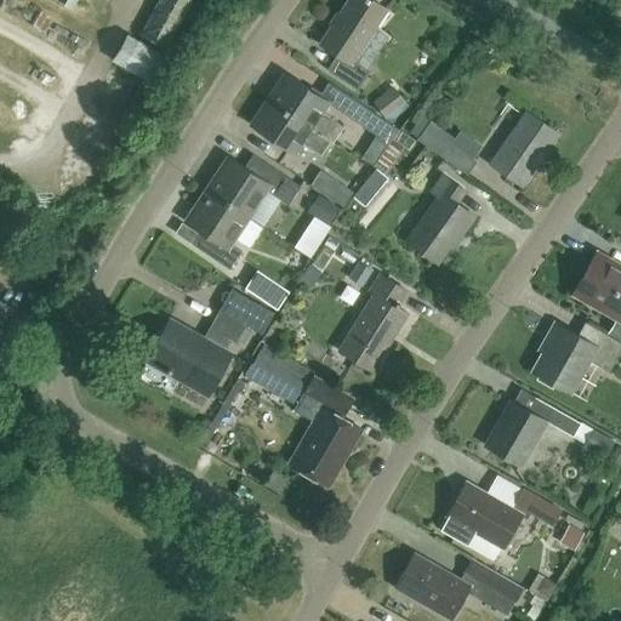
[(357,90),(369,72),(352,61),(387,9),(372,0),(348,0),(320,45),(336,56),(326,70),(357,90)]
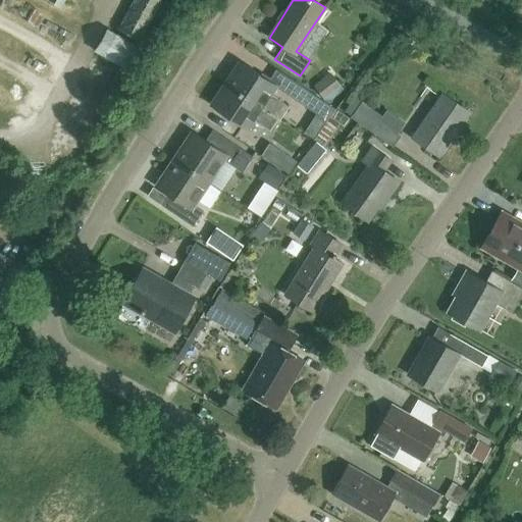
[(240,62),(225,85),(279,120),(289,106),(270,94),(275,86),(240,62)]
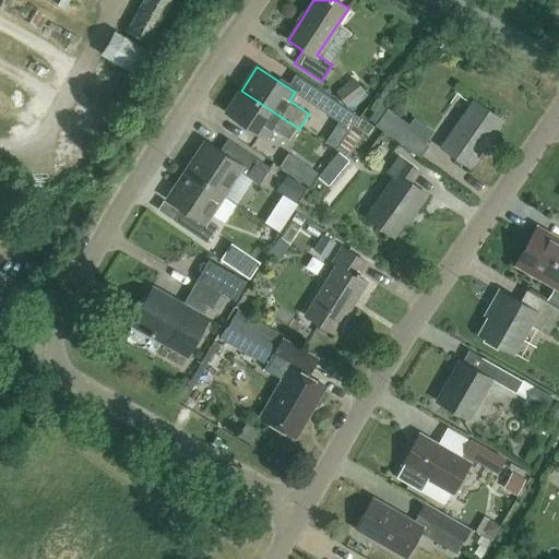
[(339,94),(346,105),(365,91),(356,81),(339,94)]
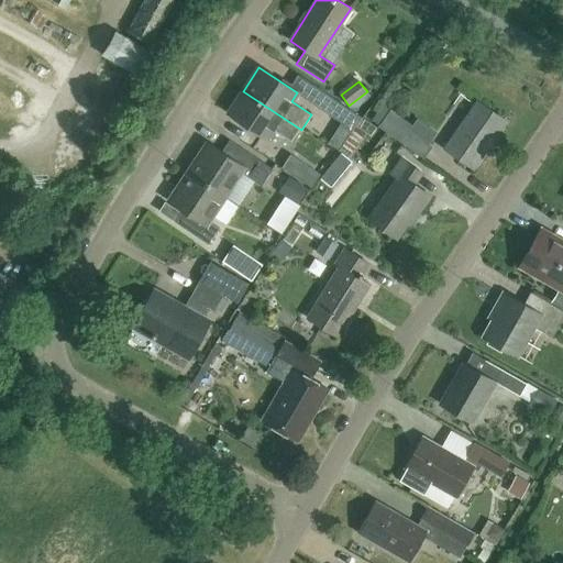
[(293,144),(301,130),(243,91),(228,114),(266,140),(273,131),(293,144)]
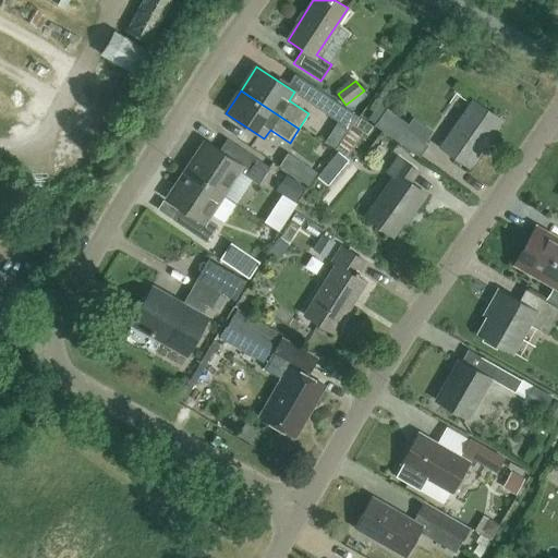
[(327,96),(318,91),(310,104),(349,130),(359,117),(327,96)]
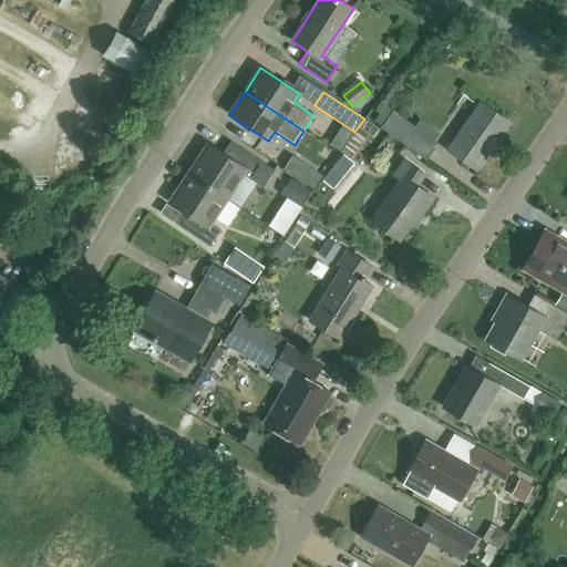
[(476,169),(509,122),(481,102),(447,150),(476,169)]
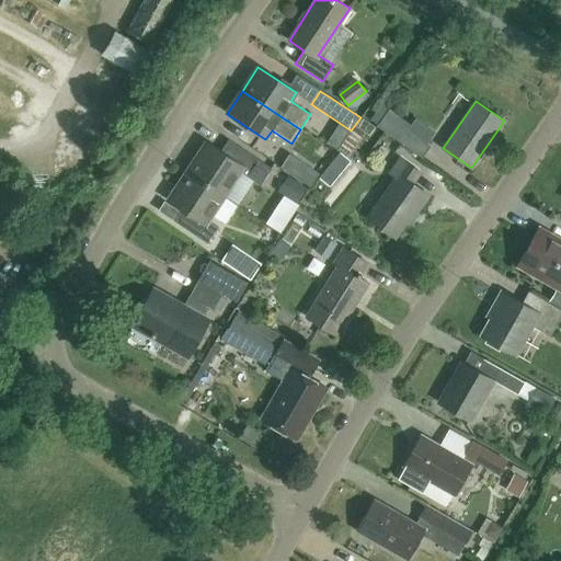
[(430,147),(407,132),(410,125),(381,105),(370,121),(377,126),(376,127),(422,158),(430,147)]
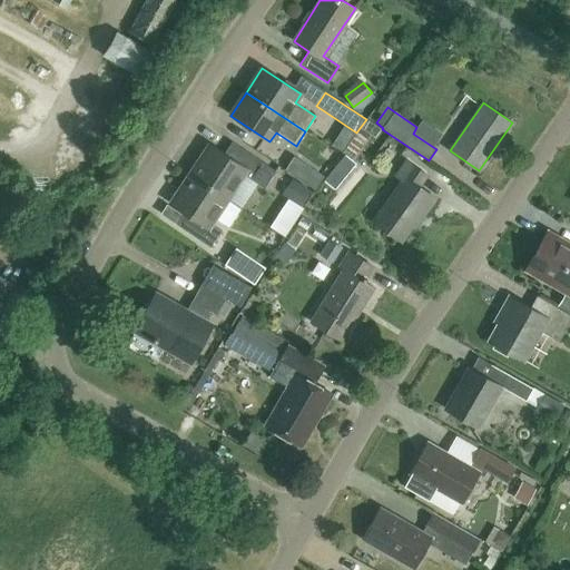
[(428,120),(423,129),(440,139),(445,131),(428,120)]
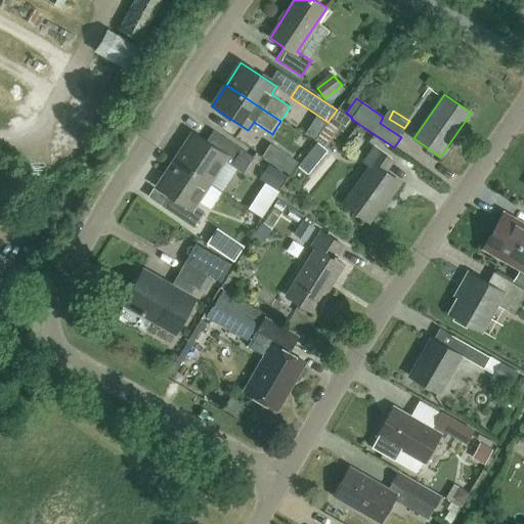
[(176,161),(209,182),(223,160),(244,173),(253,158),(215,132),(209,143),(193,133),(176,161)]
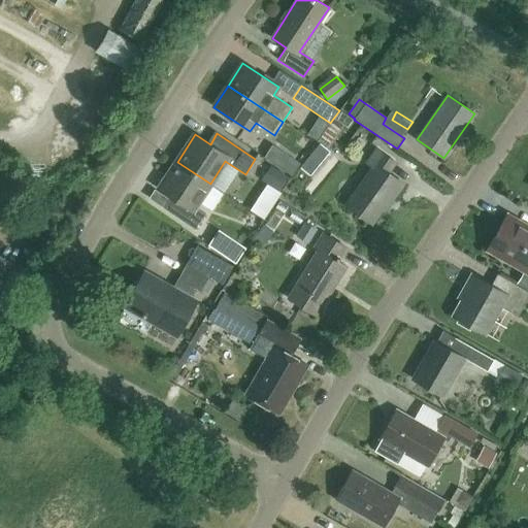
[(319,142),(309,155),(320,163),(329,151),(319,142)]
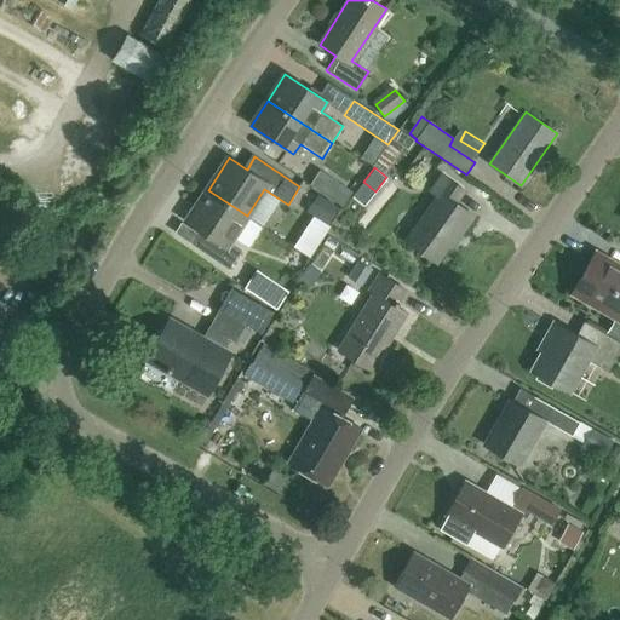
[(320,168),(310,183),(343,205),(352,190),(320,168)]
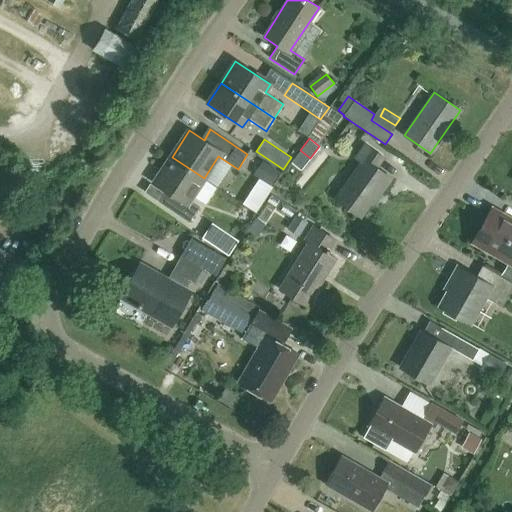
[(373,205),(392,179),(377,168),(384,158),(365,144),(358,155),(364,159),(336,198),(327,192),(326,193),(361,217),(371,203),(373,205)]
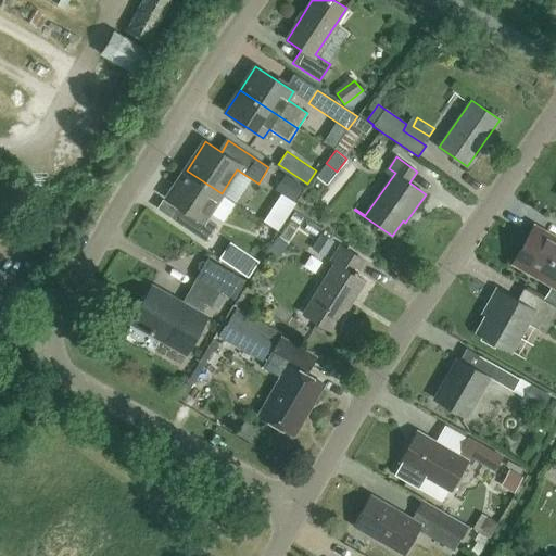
[(236,203),(222,193),(187,171),(167,200),(184,210),(176,222),(206,241),(216,225),(205,217),(209,213),(224,223),(236,203)]
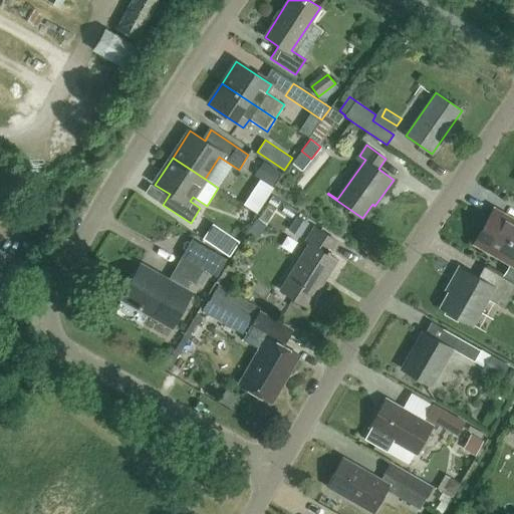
[(257,178),(272,187),(281,173),(266,163),(257,178)]
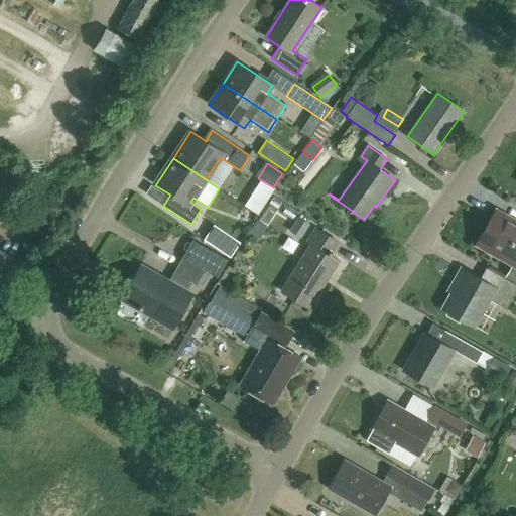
[(289,229),(302,237),(310,223),(298,216),(289,229)]
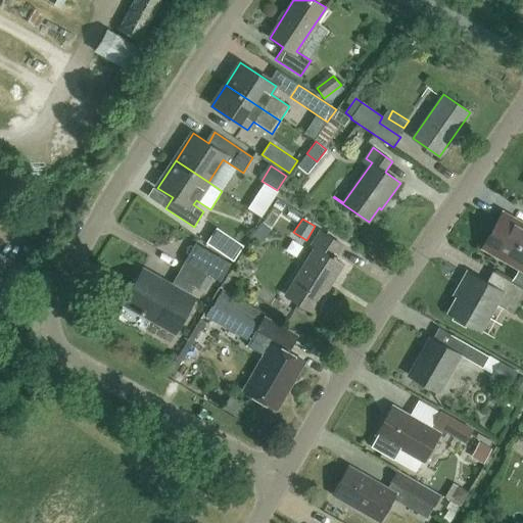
[(522,225),(520,224),(517,230),(498,219),(482,247),(522,270),(522,225)]
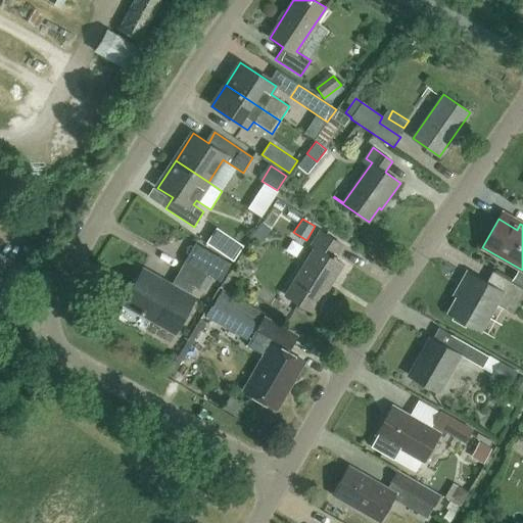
[(233,260),(242,246),(217,229),(206,243),(233,260)]
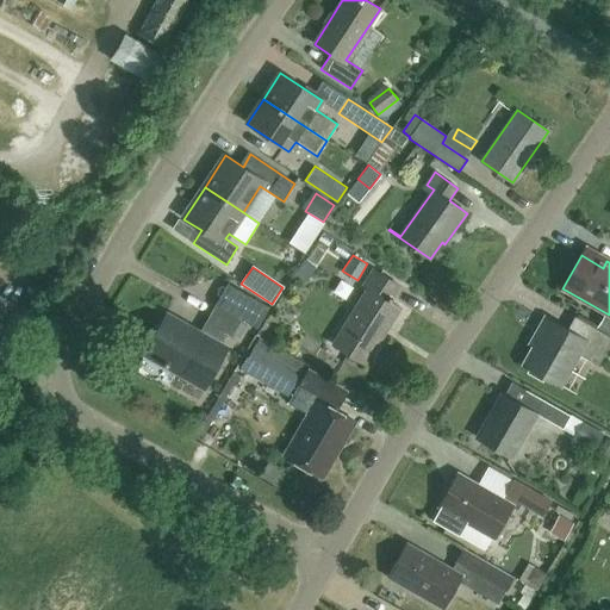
[(365,365),(400,307),(391,302),(400,286),(374,271),(363,286),(369,288),(334,344),(365,365)]
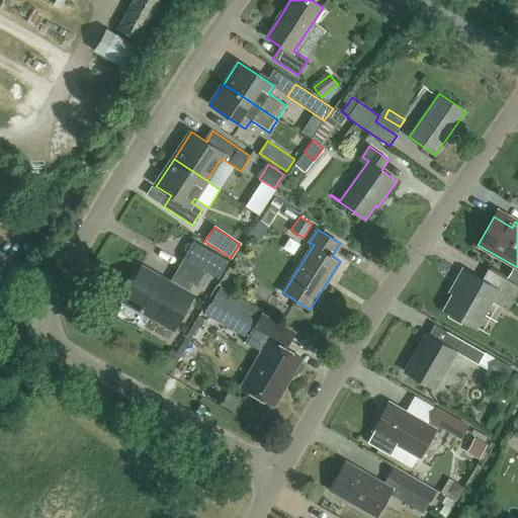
[(197,287),(206,271),(183,258),(169,282),(141,267),(122,300),(174,330),(192,295),(185,291),(189,283),(197,287)]
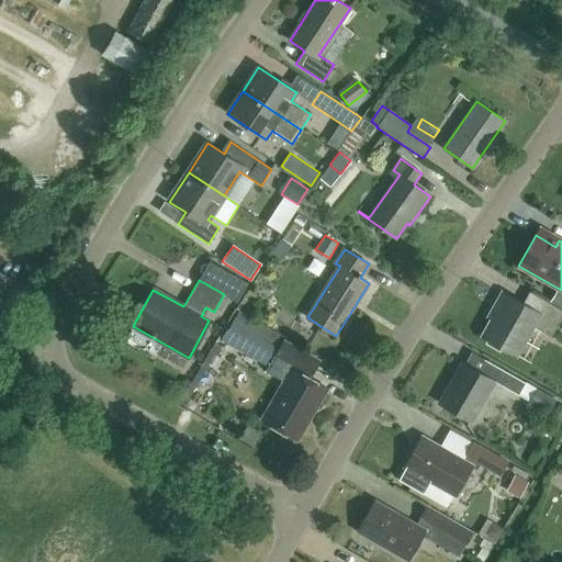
[(530,308),(503,293),(494,308),(497,311),(484,336),(502,346),(501,348),(515,356),(531,326),(551,337),(561,317),(561,310),(549,303),(538,296),(530,308)]
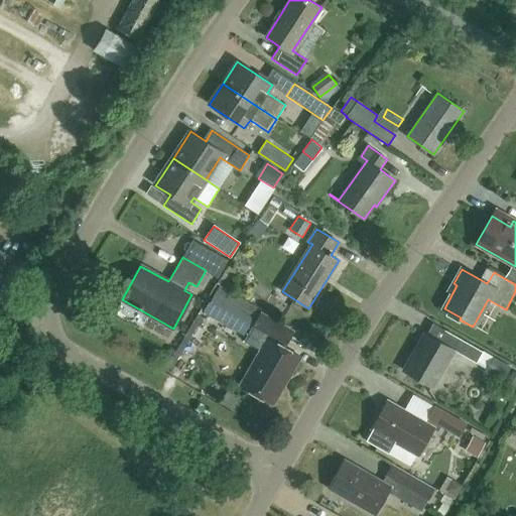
[(504,278),(515,284),(515,274),(508,270),(504,278)]
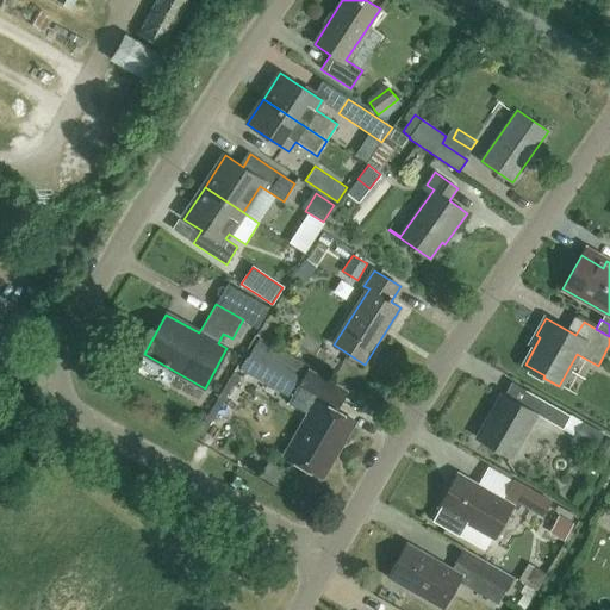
[(242,369),(285,393),(298,371),(255,347),(242,369)]
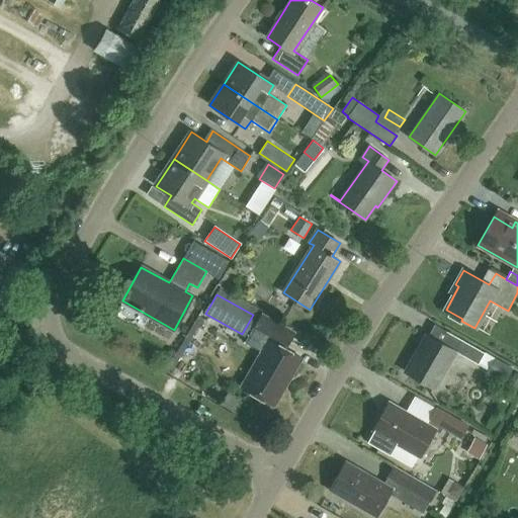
[(273,406),(300,358),(285,349),(294,333),(261,314),(245,342),(262,352),(242,387),(273,406)]
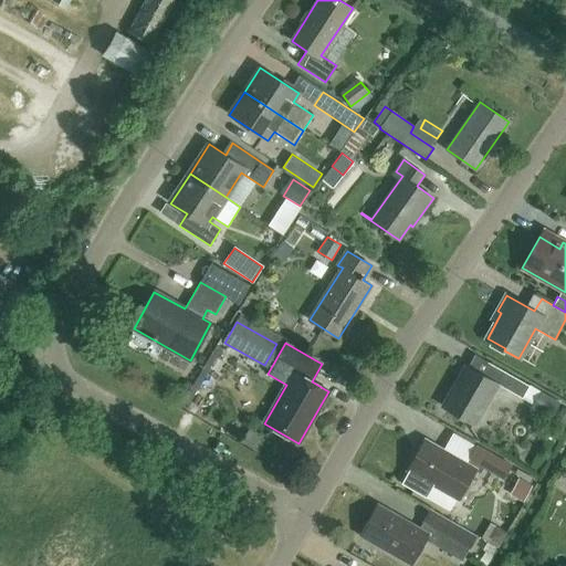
[(496,384),(522,398),(528,386),(488,363),(481,374),(467,366),(443,407),(474,425),(496,384)]
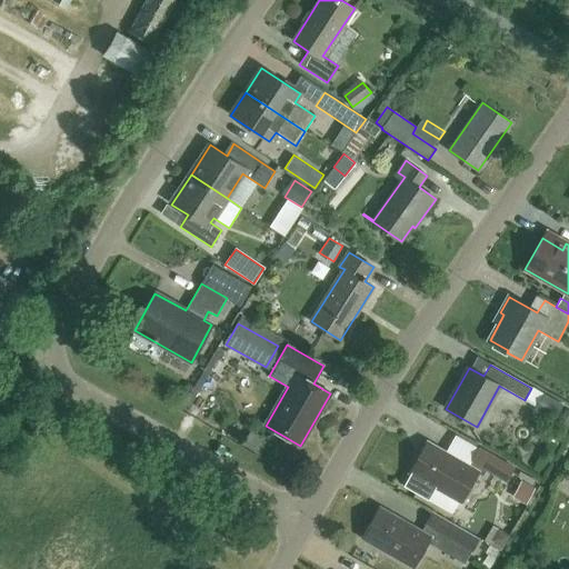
[(536,407),(556,418),(562,406),(543,395),(536,407)]
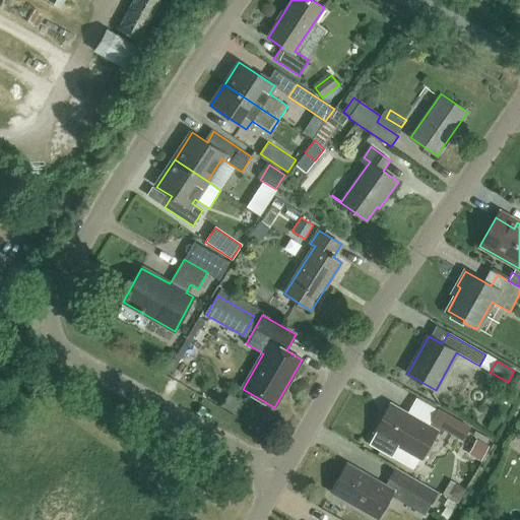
[(519,387),(519,375),(516,374),(511,384),(519,387)]
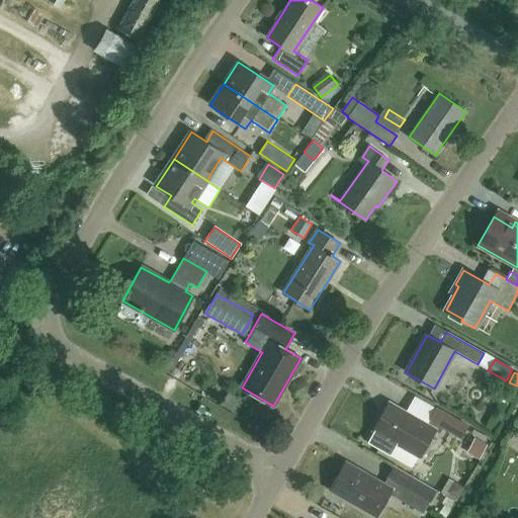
[(427,425),(389,404),(373,430),(374,431),(367,443),(391,455),(398,443),(421,456),(435,430),(440,433),(443,428),(461,438),(468,426),(437,407),(430,420),(427,425)]
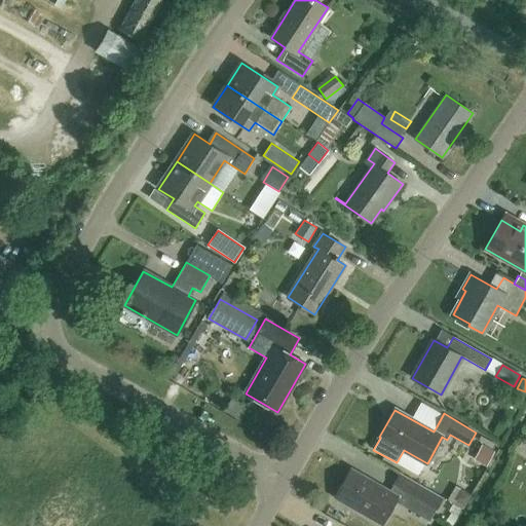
[(482,445),(477,455),(488,462),(494,452),(482,445)]
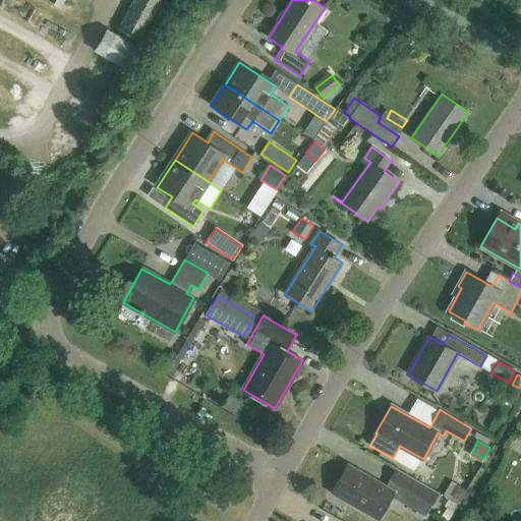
[(386,487),(347,465),(332,491),(379,519),(392,497),(425,516),(439,494),(396,469),(386,487)]
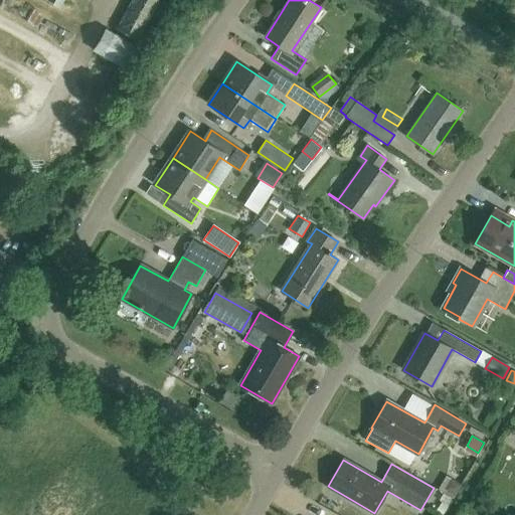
[(454,499),(462,485),(447,475),(438,489),(454,499)]
